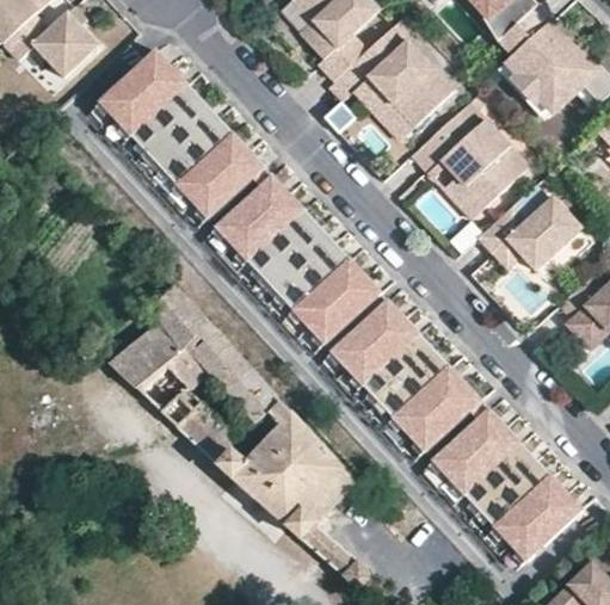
[(0,34),(2,37),(2,36),(36,6),(43,0),(0,0),(0,34)]
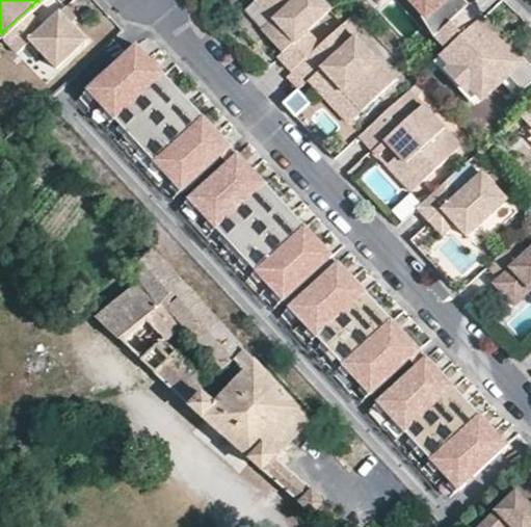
[(69,11),(58,0),(57,0),(41,16),(31,5),(2,31),(15,45),(27,33),(53,61),(86,30),(69,11)]
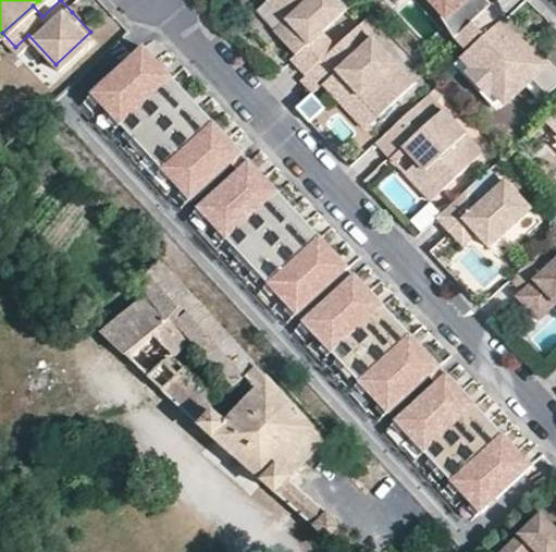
[(77,7),(72,0),(61,0),(72,12),(77,7)]
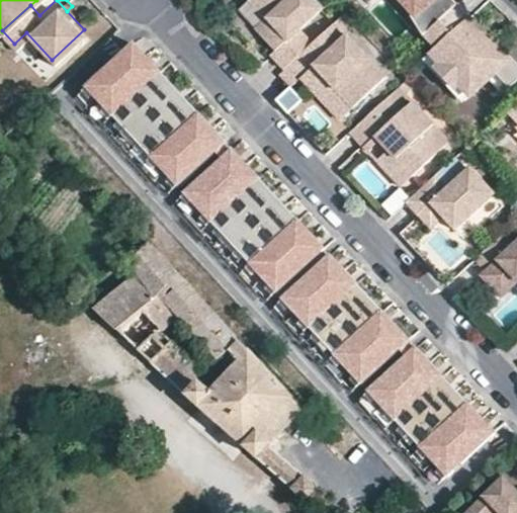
[(321,13),(299,0),(257,0),(255,2),(271,20),(261,29),(281,52),(276,57),(288,70),(306,55),(319,43),(308,30),(324,16),(321,13)]
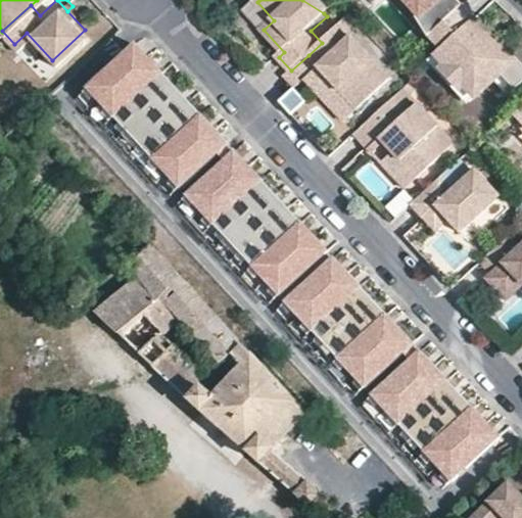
[(333,10),(324,0),(302,0),(324,13),(327,16),(333,10)]
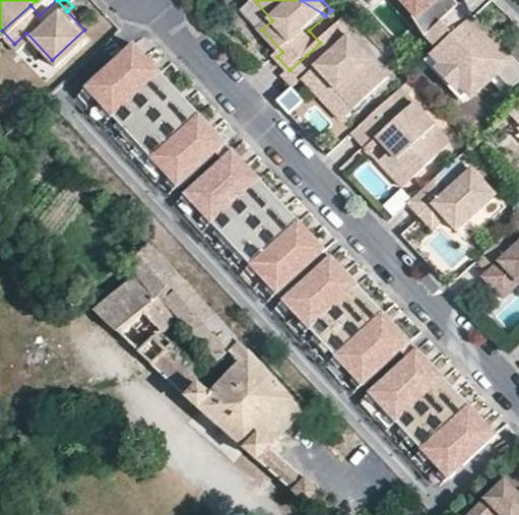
[(417,11),(427,34),(427,33),(430,30),(462,1),(461,0),(413,0),(422,7),(417,11)]
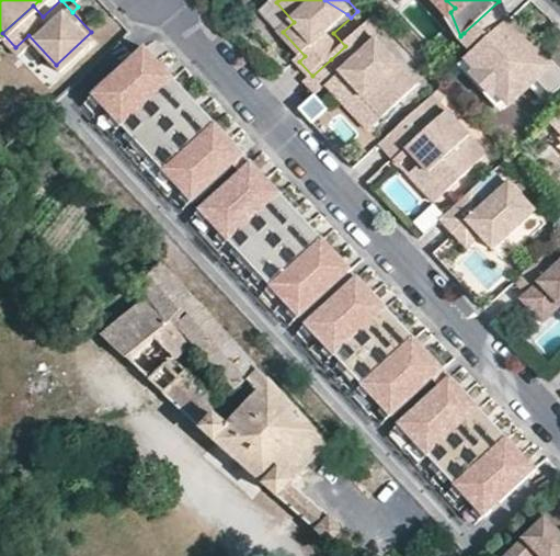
[(555,59),(511,16),(514,14),(500,0),(499,1),(464,33),(460,35),(477,52),(477,59),(486,68),(493,68),(494,67),(505,78),(504,79),(504,88),(517,100),(543,74),(547,78),(559,63),(559,56),(555,59)]
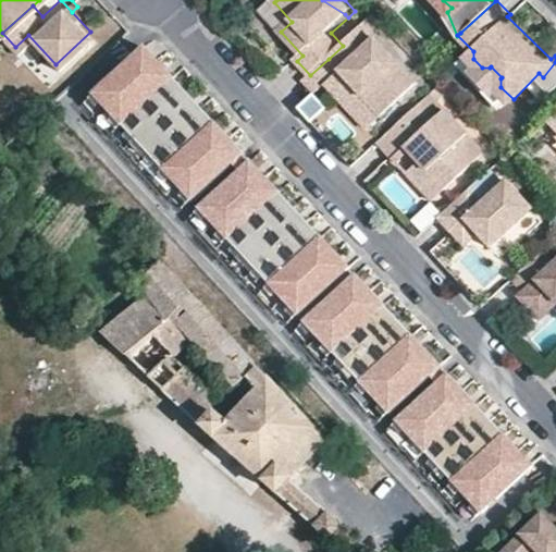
[(373,96),(368,101),(383,117),(419,84),(396,63),(360,29),(343,46),(329,59),(360,93),(366,87),(373,96)]
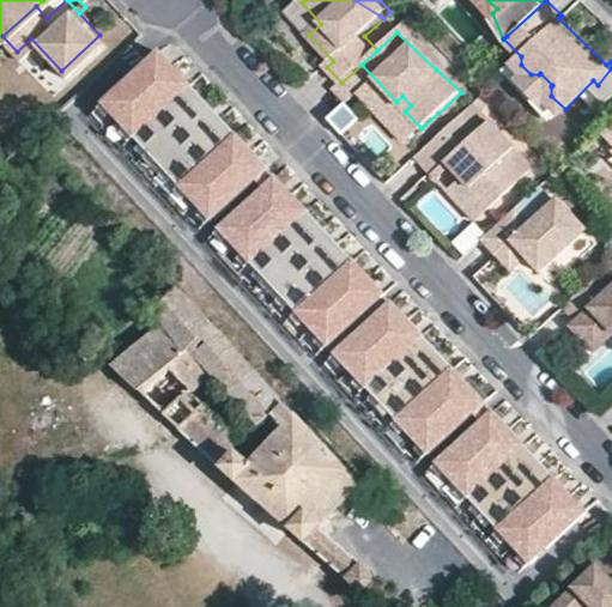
[(327,348),(382,293),(368,278),(357,265),(341,248),(327,232),(313,217),(298,201),(282,183),(268,169),(254,153),(240,138),(225,121),(210,105),(192,86),(177,70),(156,47),(98,102),(327,348)]
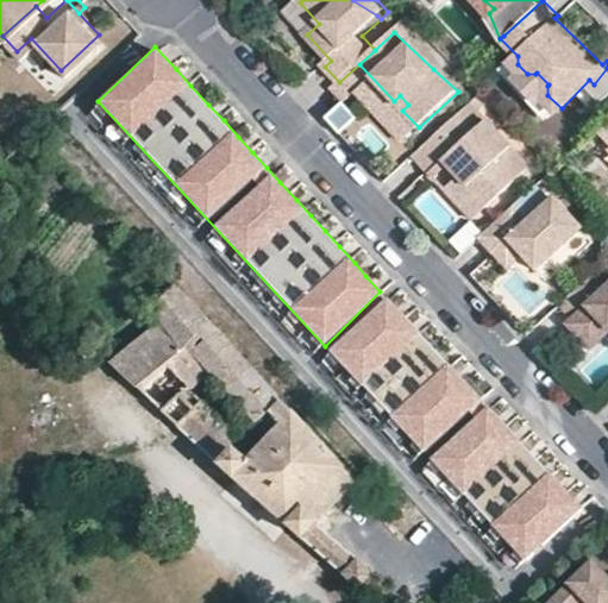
[(607,96),(607,68),(594,85),(607,98),(607,96)]
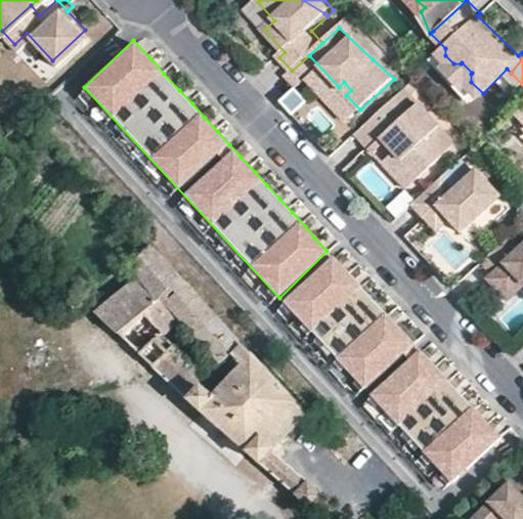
[(351,90),(344,82),(339,87),(346,95),(351,90)]
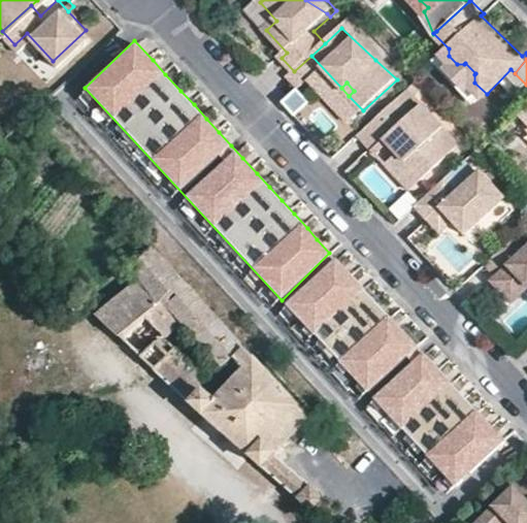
[(456,134),(413,87),(408,90),(456,134)]
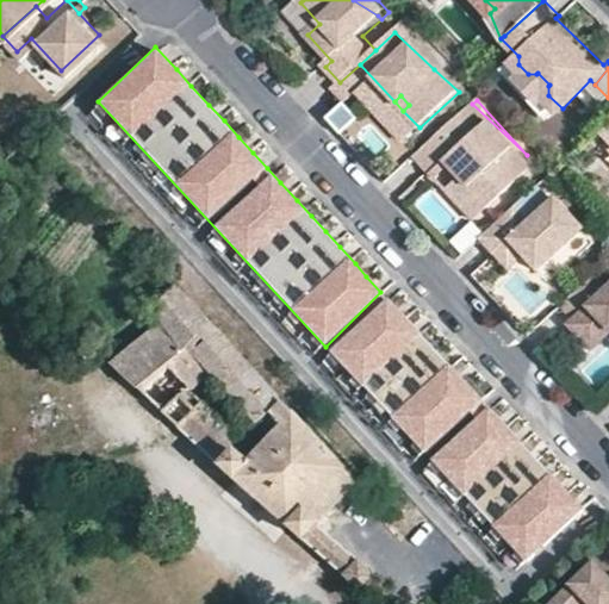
[(527,155),(472,104),(417,155),(435,175),(448,163),(454,169),(463,179),(492,210),(539,167),(527,155)]
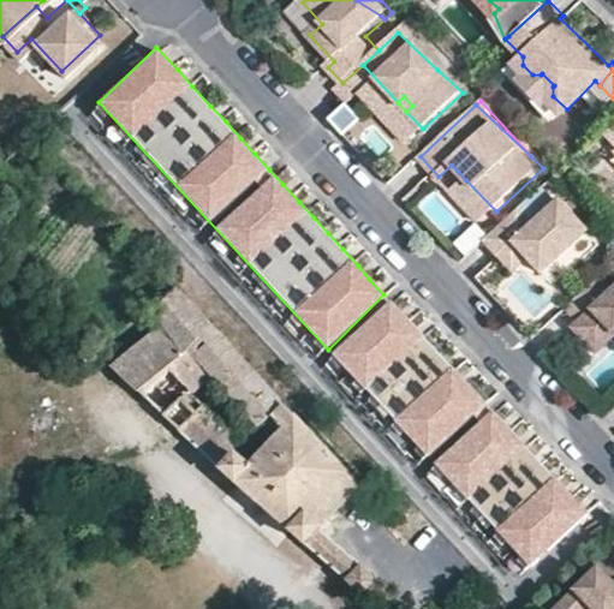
[(458,171),(452,165),(439,177),(445,183),(458,171)]
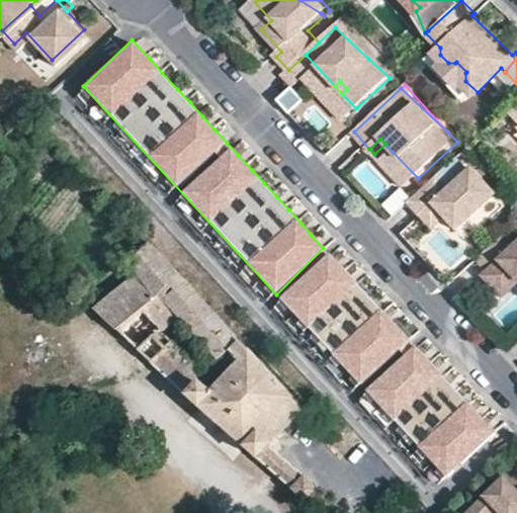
[(418,178),(393,152),(381,162),(407,189),(418,178)]
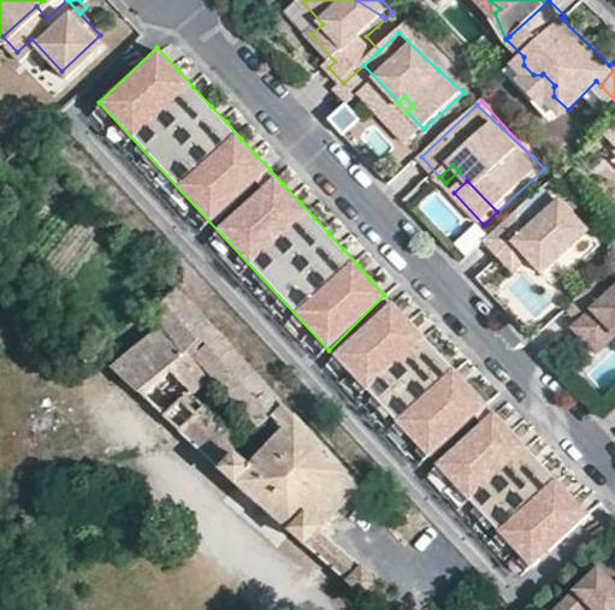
[(596,230),(566,199),(540,223),(526,208),(490,242),(506,258),(520,244),(536,260),(548,274),(596,230)]
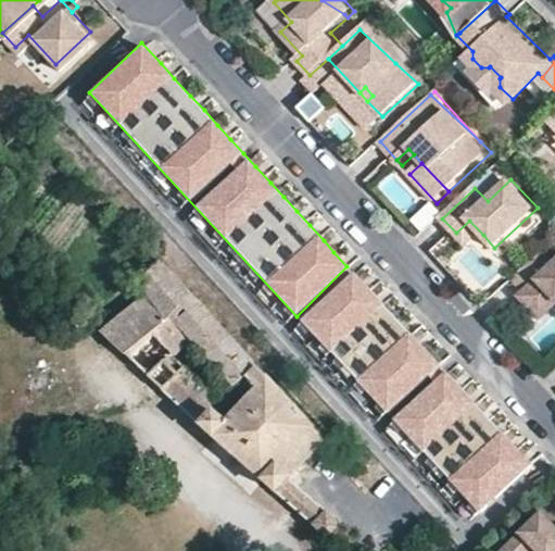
[(419,226),(438,210),(429,200),(410,216),(419,226)]
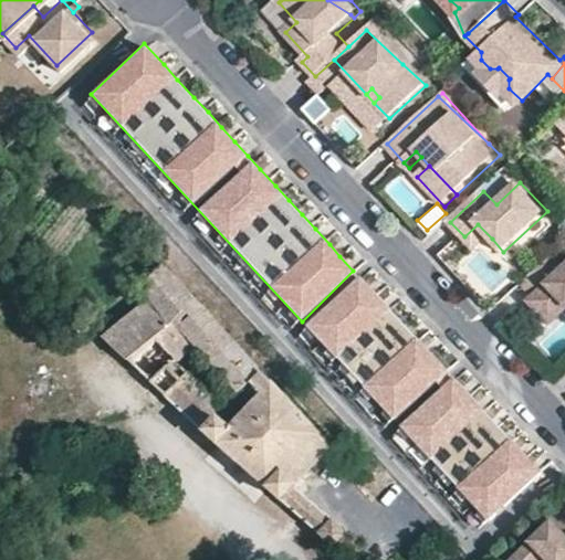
[(492,239),(478,224),(464,236),(479,252),(492,239)]
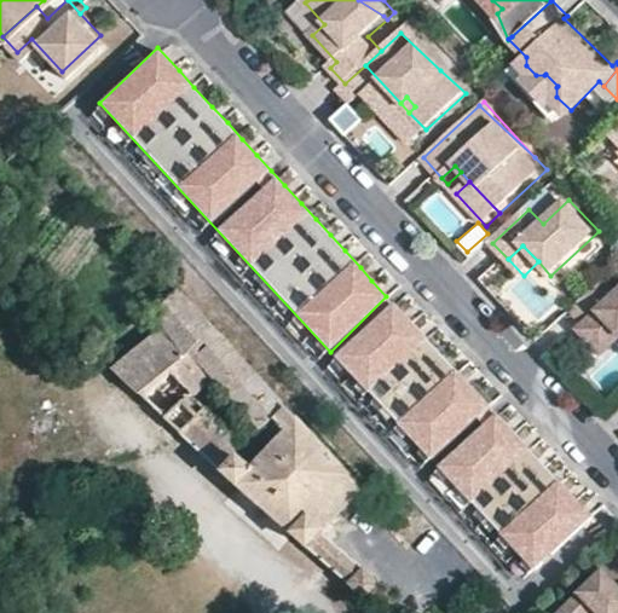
[(617,285),(608,276),(572,310),(575,311),(585,324),(581,330),(600,351),(617,334),(617,285)]
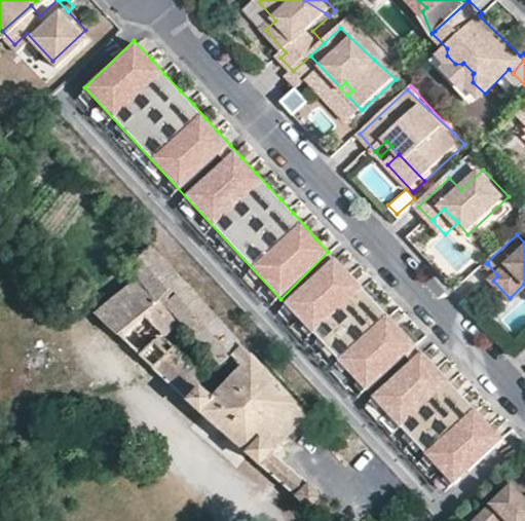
[(207,308),(149,244),(129,261),(138,274),(96,312),(199,411),(256,461),(270,447),(303,413),(207,308)]
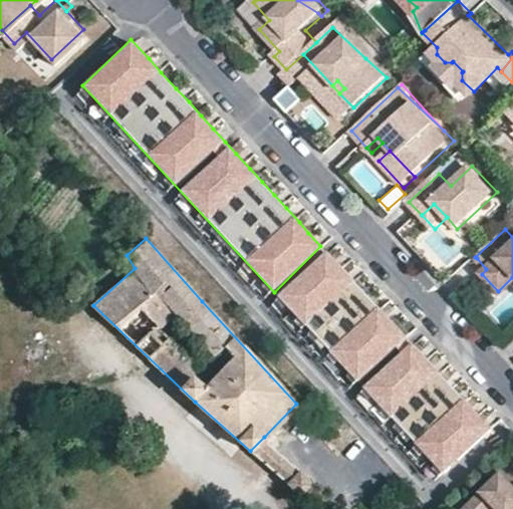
[(274,292),(443,473),(491,428),(484,421),(472,408),(459,394),(446,380),(433,365),(420,351),(402,332),(385,314),(368,296),(353,281),(337,264),(324,250),(320,246),(274,292)]
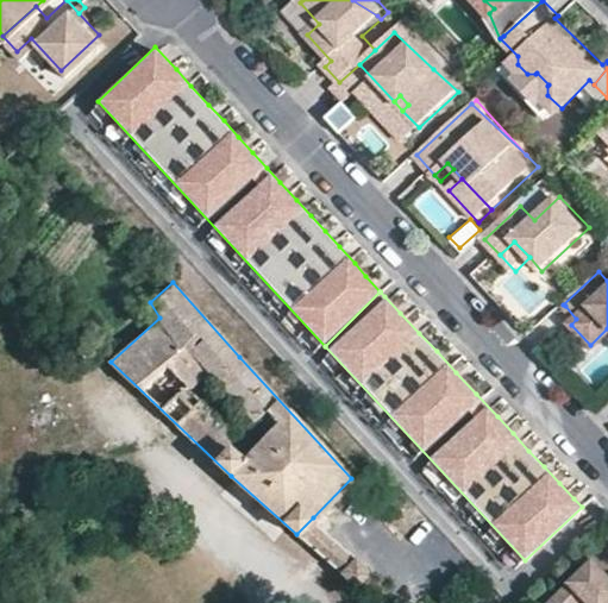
[(607,341),(607,328),(590,345),(597,352),(607,341)]
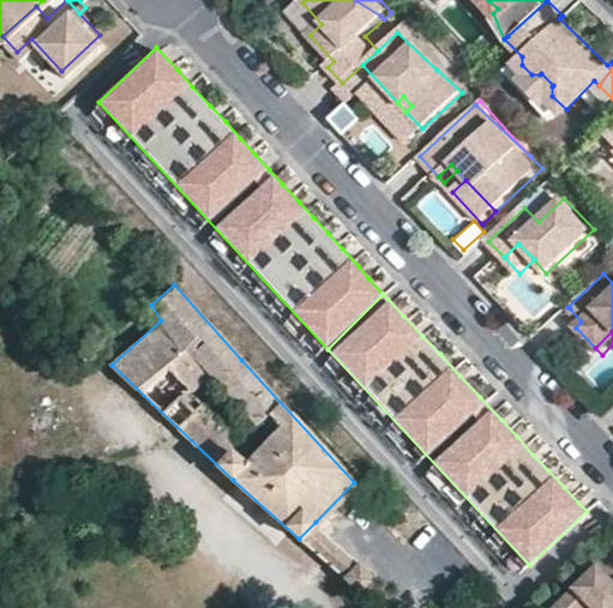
[(358,560),(316,522),(299,539),(341,576),(358,560)]
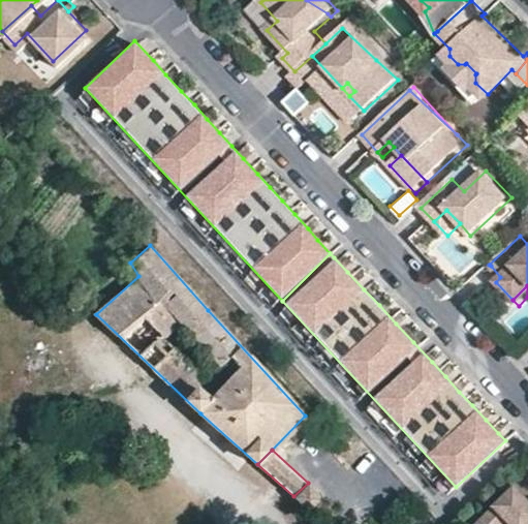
[(293,496),(308,510),(320,497),(312,487),(308,483),(293,496)]
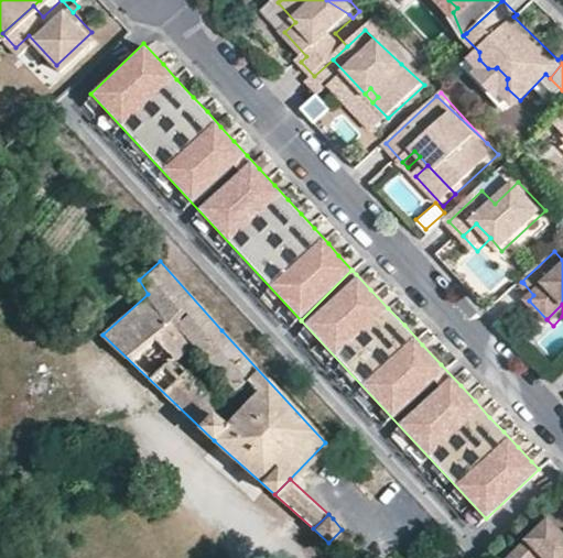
[(562,557),(562,531),(545,514),(502,557),(534,557),(539,555),(541,557),(562,557)]
